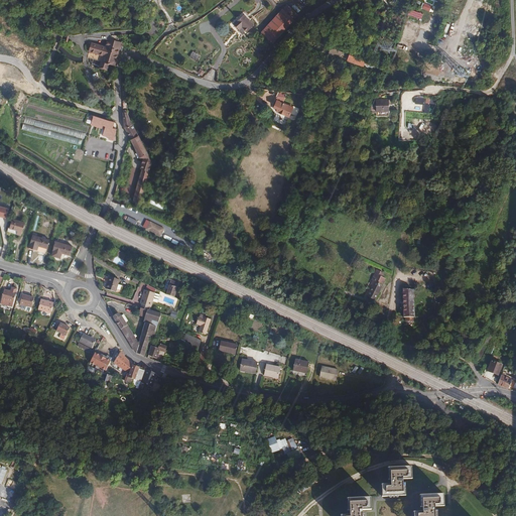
[(431,11),(433,5),(424,3),(422,9),(431,11)]
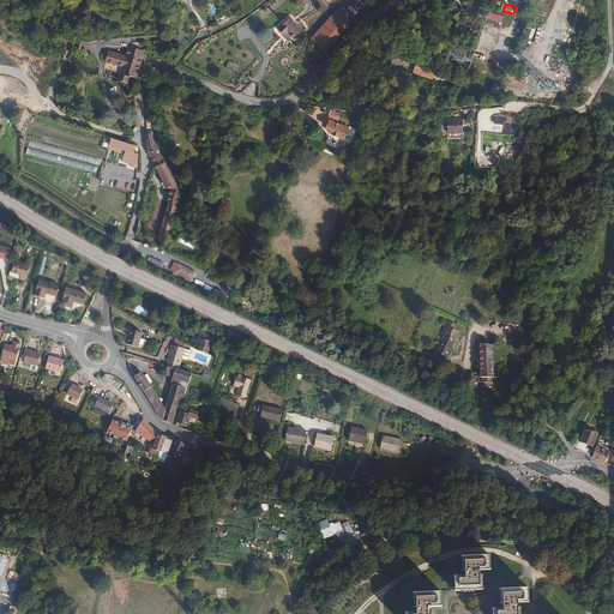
[(324,50),(355,18),(341,5),(309,37),(324,50)]
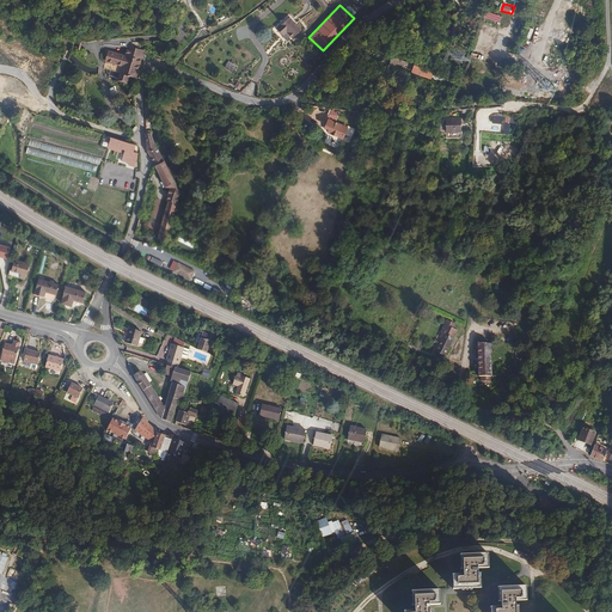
[(488,11),(485,17),(499,23),(502,17),(488,11)]
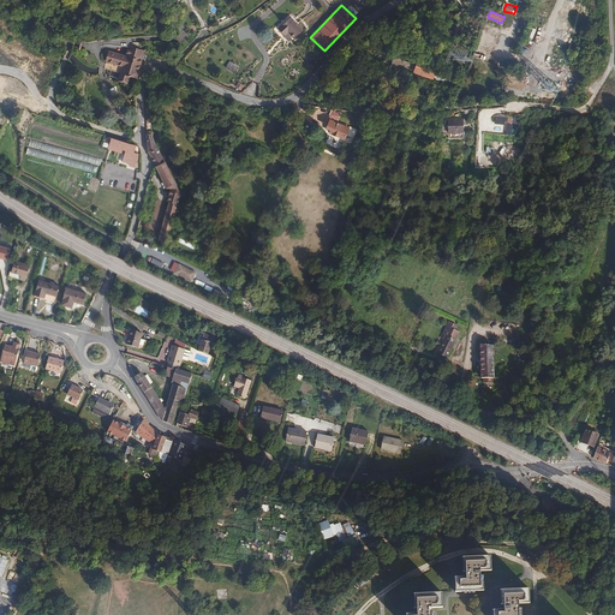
[(276,28),(290,41),(303,29),(291,16),(276,28)]
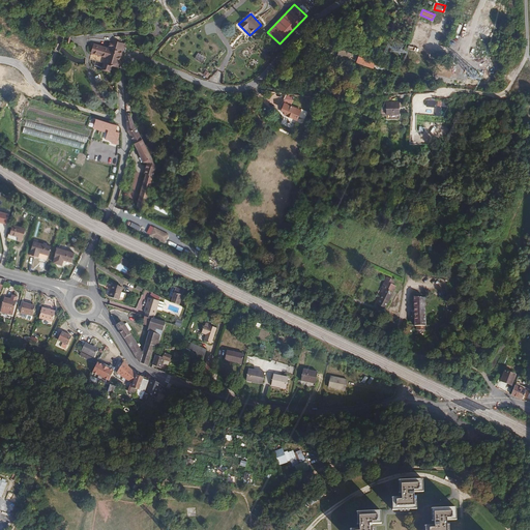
[(106,56),(104,63),(112,65),(118,66),(122,51),(124,43),(119,42),(111,39),(110,39),(108,48),(93,43),(90,52),(106,56)]
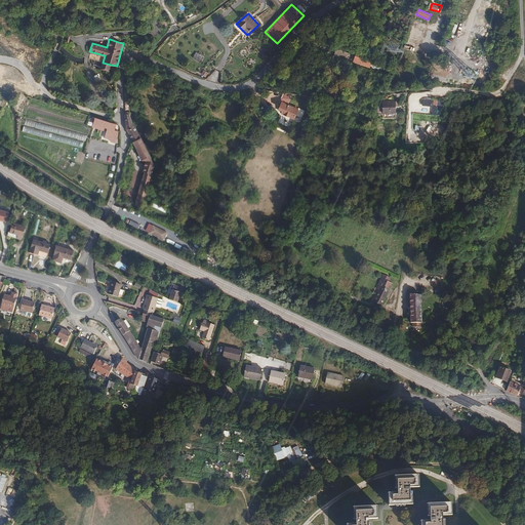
[(357,57),(356,62),(367,66),(369,62),(357,57)]
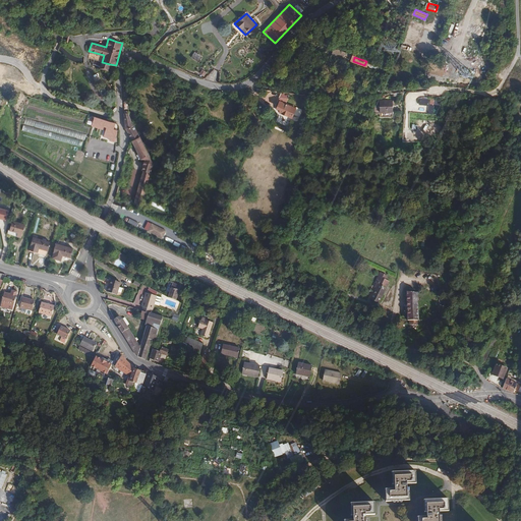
[(295,108),(279,101),(277,106),(280,108),(279,111),(291,116),(295,108)]
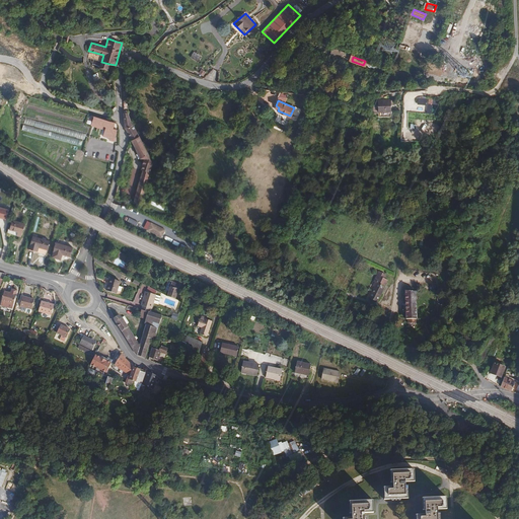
[(129,116),(127,112),(124,112),(125,127),(139,157),(144,157),(141,169),(142,169),(133,202),(141,205),(152,162),(149,157),(148,154),(135,130),(132,122),(129,116)]
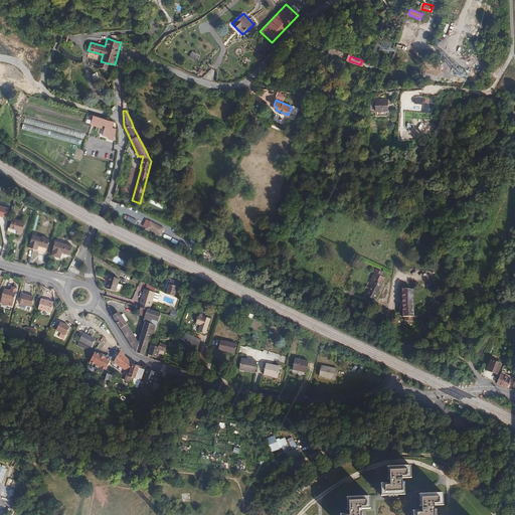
[(114,121),(92,115),(91,117),(93,117),(92,121),(105,125),(103,133),(110,136),(112,127),(114,121)]
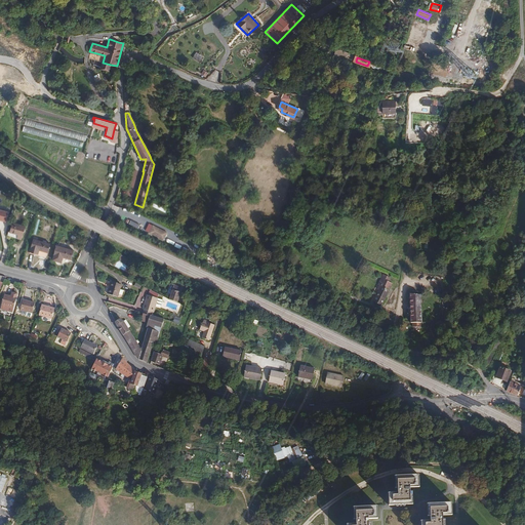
[(0,219),(5,221),(8,211),(0,208),(0,219)]
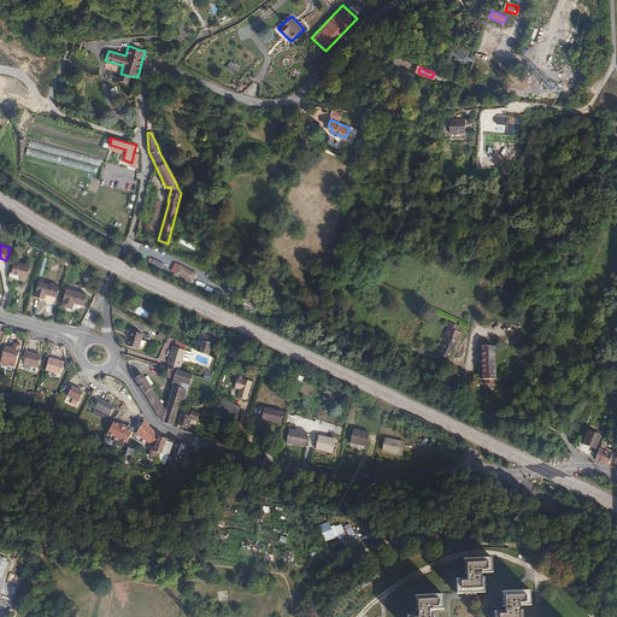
[(15,262),(12,272),(22,275),(21,280),(25,281),(30,266),(15,262)]
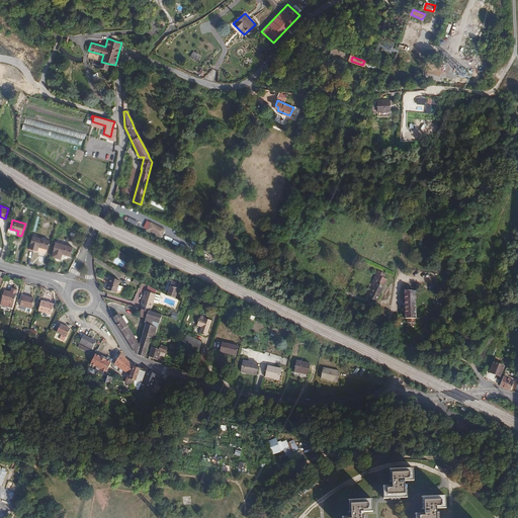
[(147,220),(143,228),(161,238),(165,230),(147,220)]
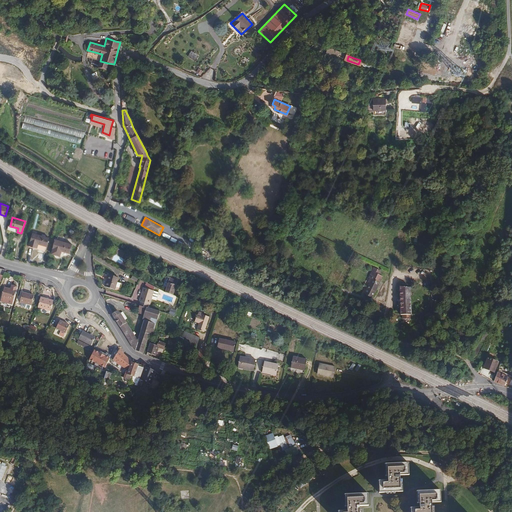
[(32,233),(29,246),(36,248),(37,243),(47,246),(49,238),(32,233)]
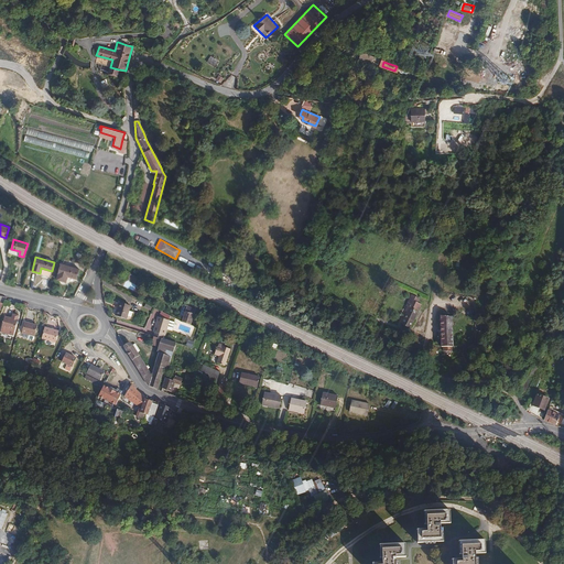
[(58,273),(57,280),(66,282),(68,277),(77,279),(79,270),(61,264),(58,273)]
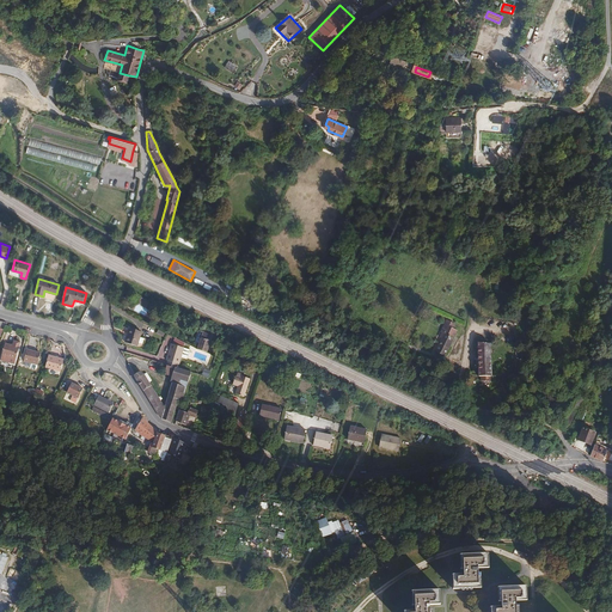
[(138,304),(147,308),(151,301),(140,297),(138,304)]
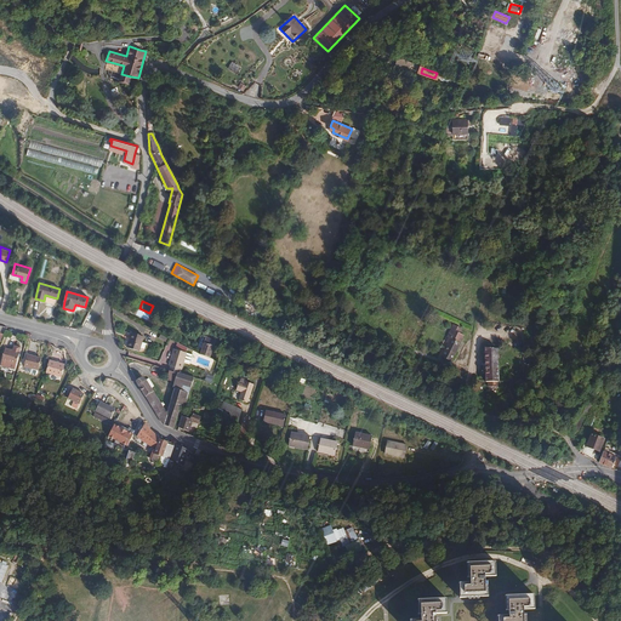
[(137,314),(148,319),(151,314),(140,309),(137,314)]
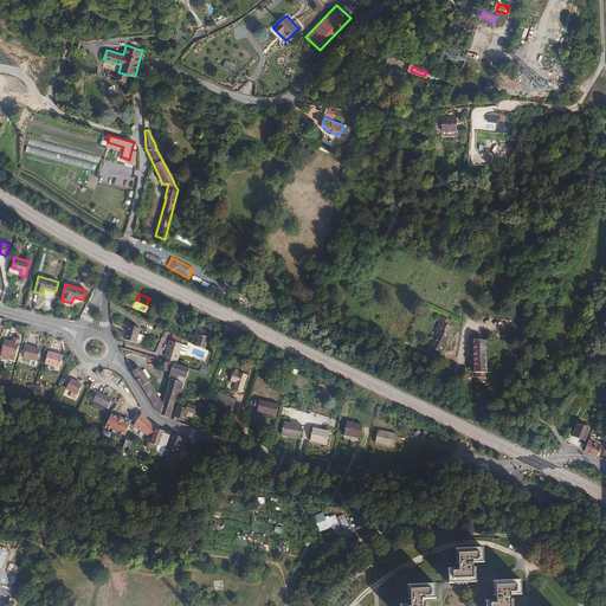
[(451,321),(443,317),(437,328),(439,329),(430,347),(442,353),(451,333),(450,331),(453,328),(449,326),(451,321)]
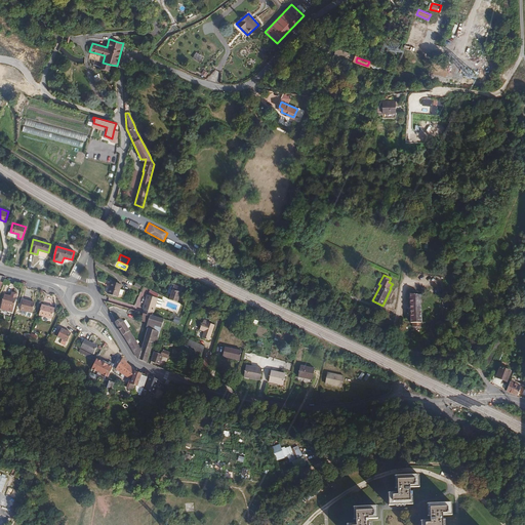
[(121,284),(112,281),(108,293),(117,296),(121,284)]
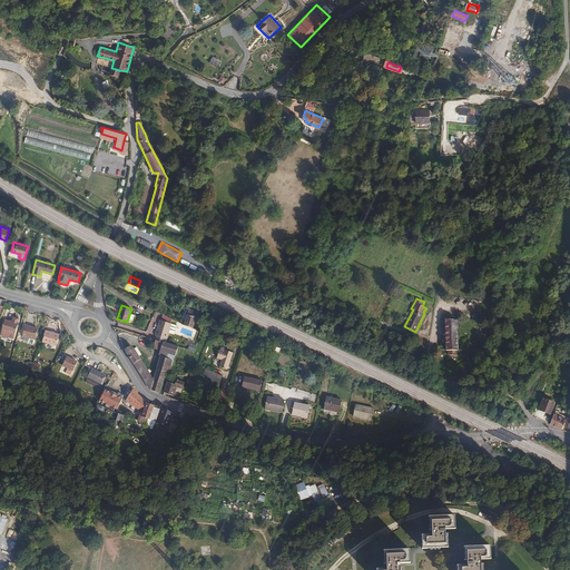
[(197,313),(188,308),(182,322),(190,326),(197,313)]
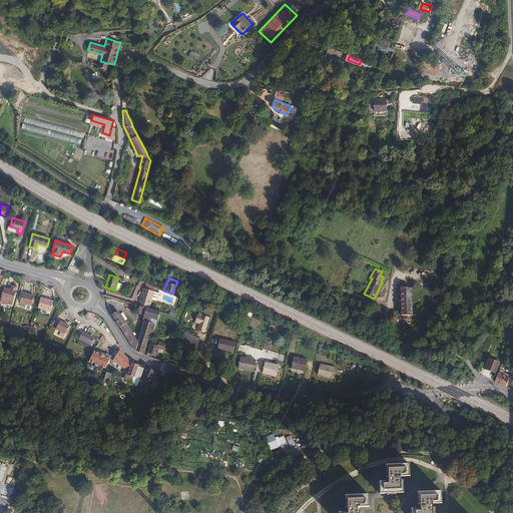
[(4,288),(1,298),(13,301),(15,291),(4,288)]
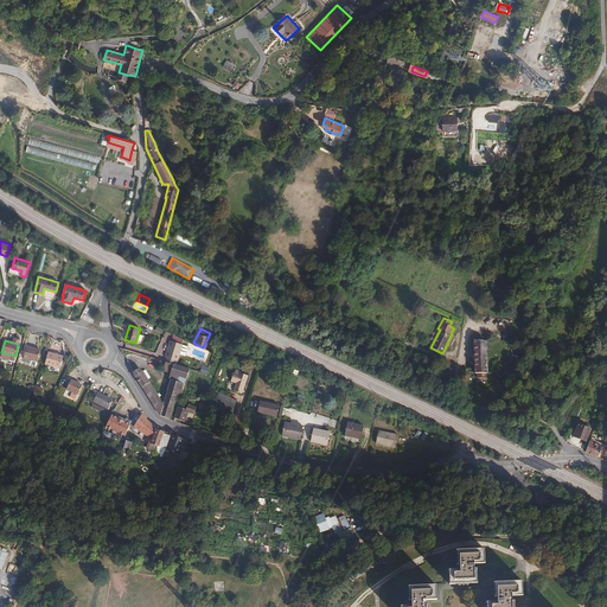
[(181,344),(170,340),(165,357),(177,360),(181,344)]
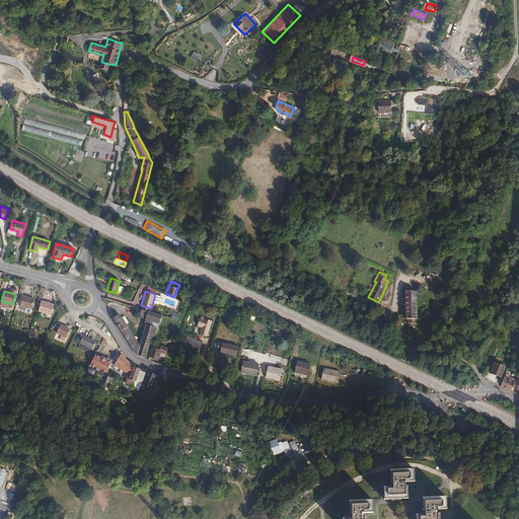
[(417,292),(406,291),(405,301),(405,318),(408,318),(408,320),(409,322),(415,322),(415,320),(416,320),(416,319),(417,318),(417,307),(416,306),(417,292)]
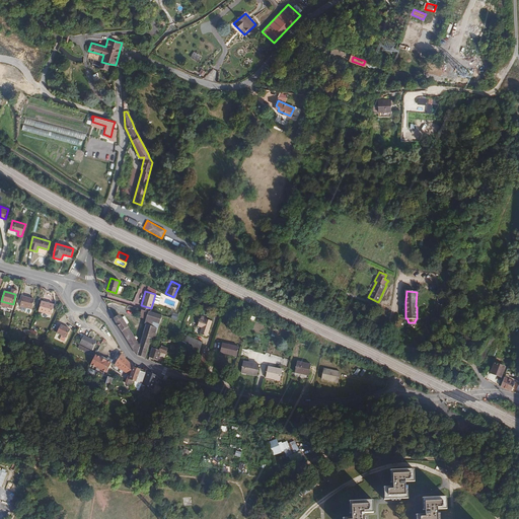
[(22,296),(20,306),(26,307),(31,309),(34,299),(22,296)]
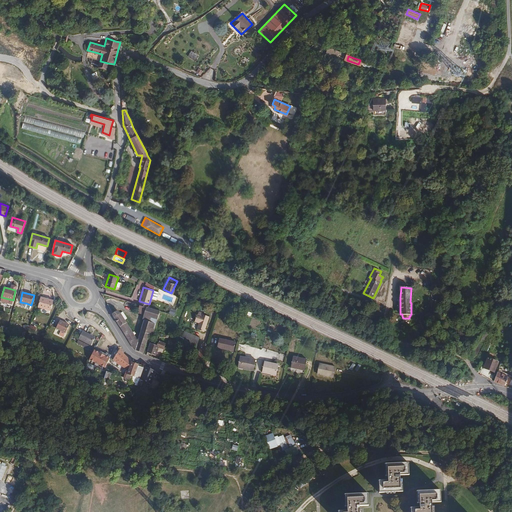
[(41,297),(38,307),(51,311),(54,300),(41,297)]
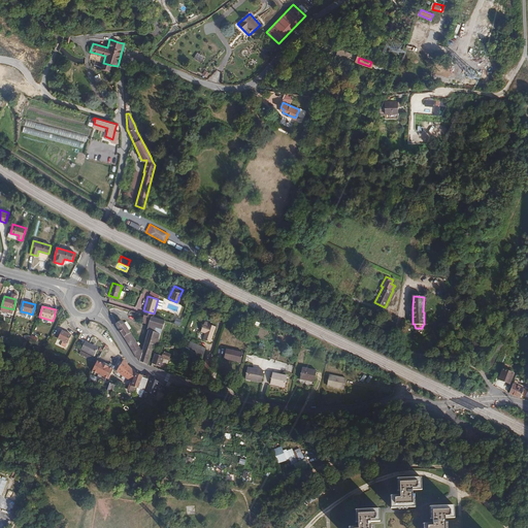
[(121,321),(114,324),(118,330),(137,358),(140,361),(147,364),(155,344),(157,345),(159,339),(166,342),(171,323),(167,322),(163,320),(142,314),(140,322),(147,324),(149,325),(141,350),(124,324),(121,321)]
